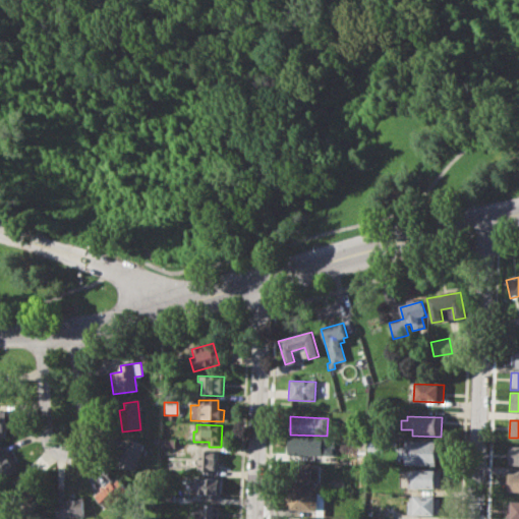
[(285,438),(332,439),(332,457),(285,456),(285,438)]
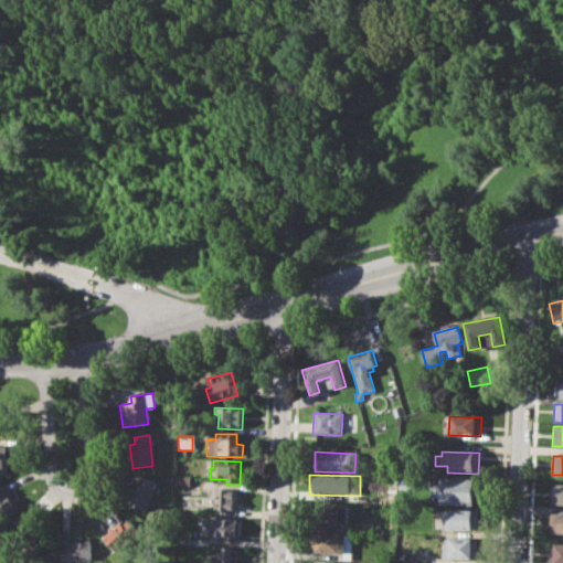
[(127,505),(134,485),(137,485),(139,478),(153,484),(145,510),(127,505)]
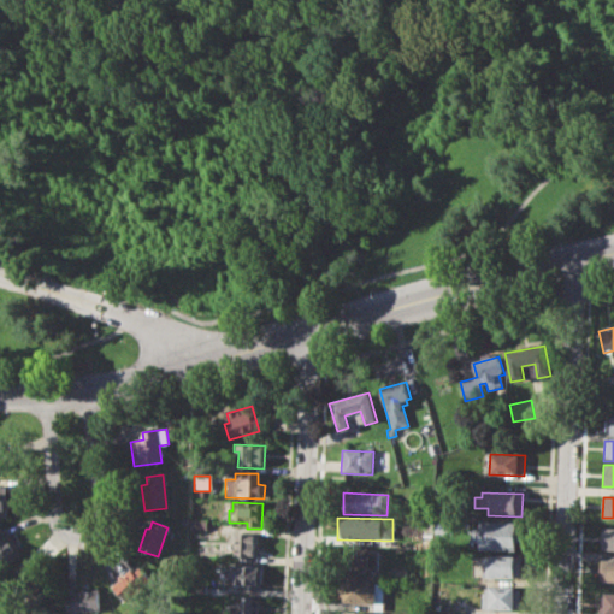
[(190,521),(205,523),(205,539),(189,539),(190,521)]
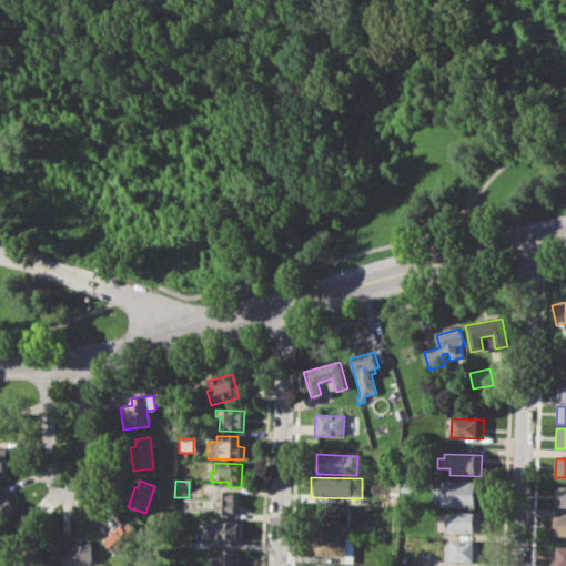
[(441,481),(481,483),(479,501),(475,501),(475,509),(440,508),(441,501),(434,499),(435,488),(441,488),(441,481)]
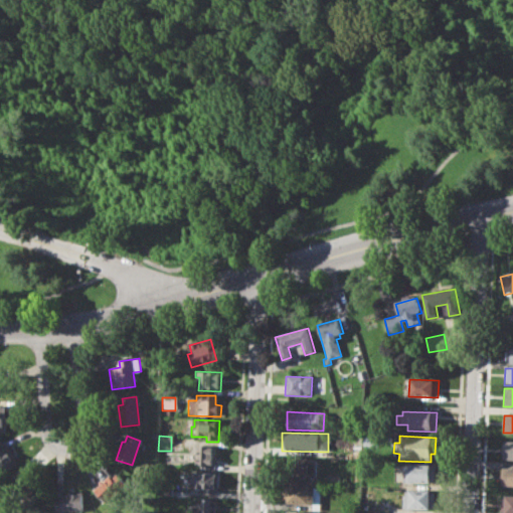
[(502,442),(512,442),(512,460),(501,460),(502,442)]
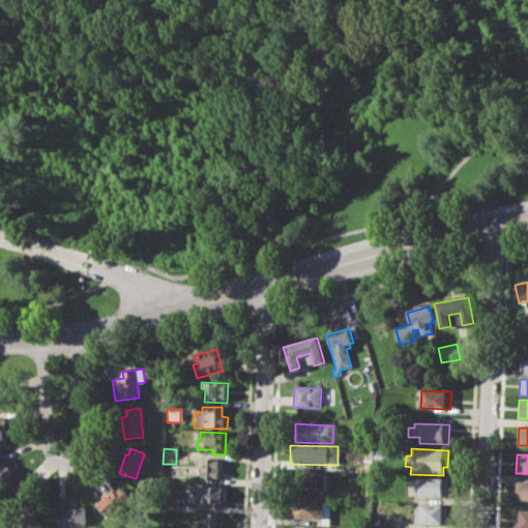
[(0,456),(1,456),(13,479),(0,487),(0,456)]
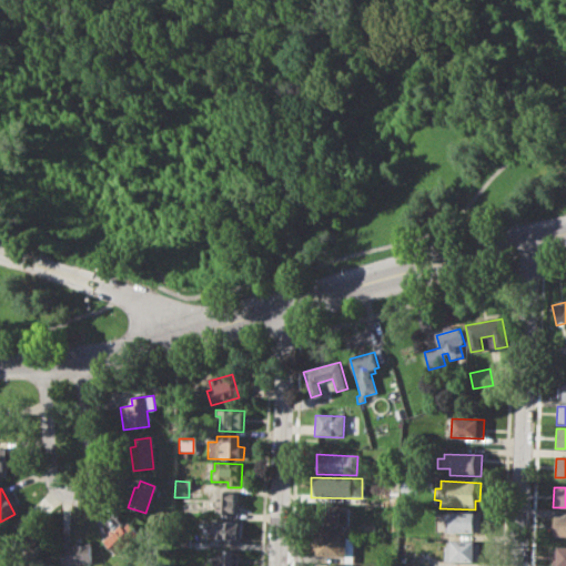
[(211,493),(235,492),(236,513),(216,513),(216,502),(211,502),(211,493)]
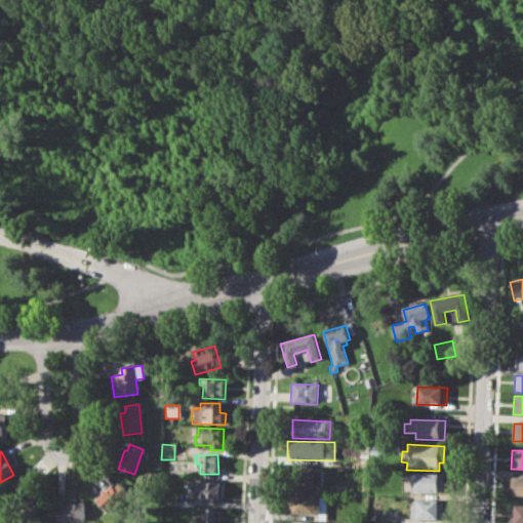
[(291,467),(316,468),(316,473),(322,473),(321,488),(290,487),(291,467)]
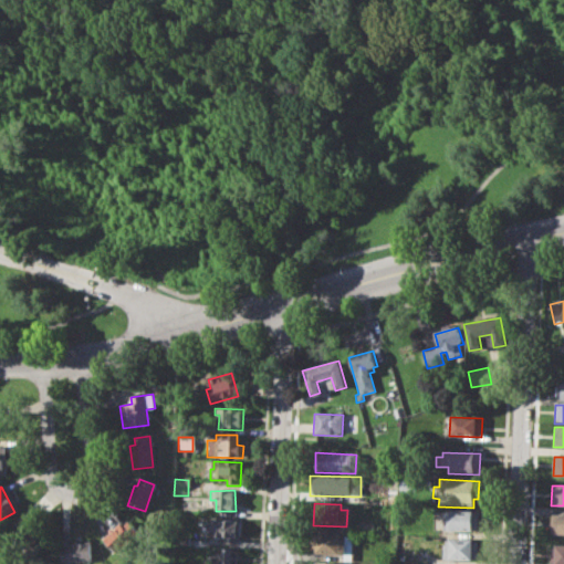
[(448,511),(478,511),(478,533),(441,532),(442,515),(448,515),(448,511)]
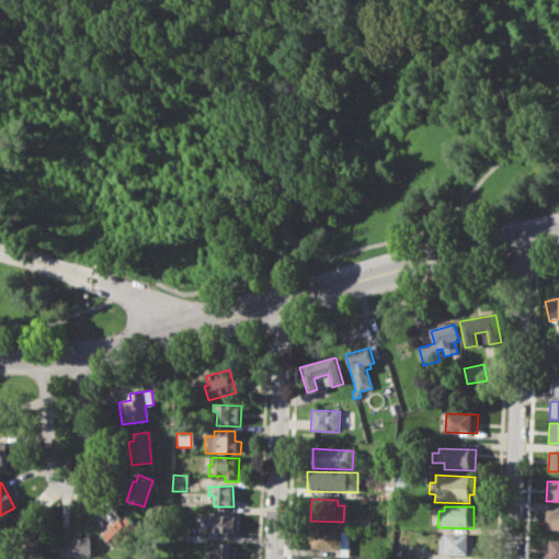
[(546,510),(558,510),(558,529),(545,529),(546,510)]
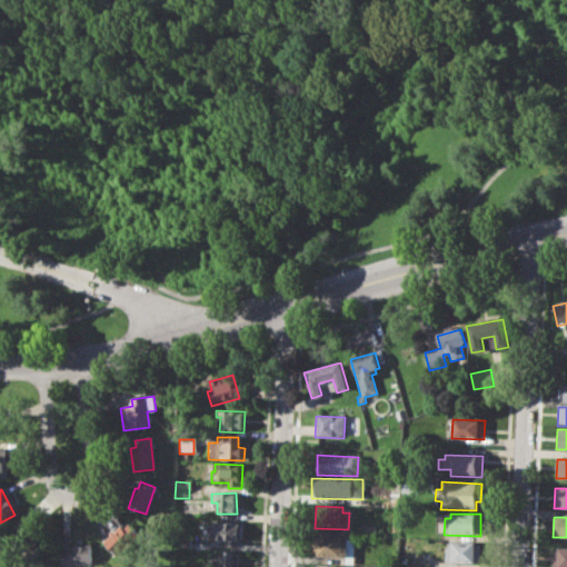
[(204,524),(239,524),(239,546),(226,546),(226,540),(214,540),(214,535),(202,535),(204,524)]
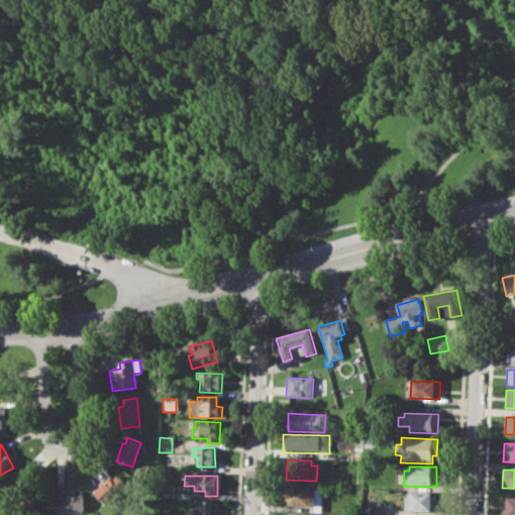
[(93,491),(107,478),(110,481),(115,477),(123,486),(105,504),(93,491)]
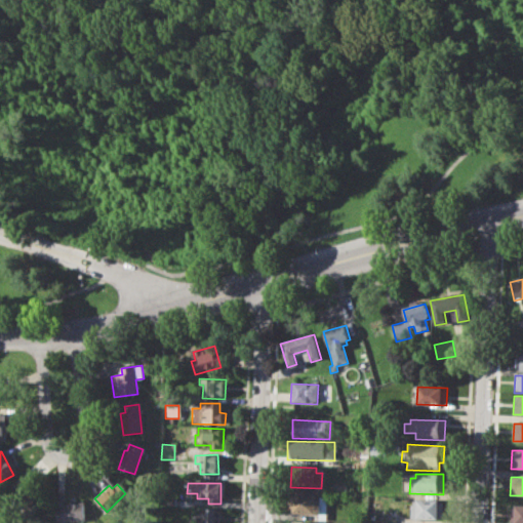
[(330,484),(343,485),(343,494),(330,494),(330,484)]
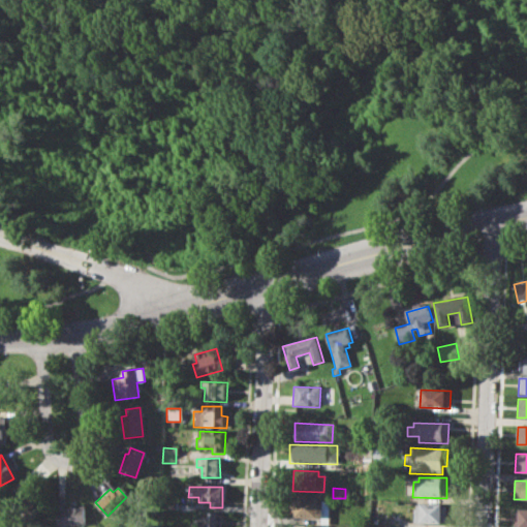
[(5,500),(20,489),(38,510),(24,522),(5,500)]
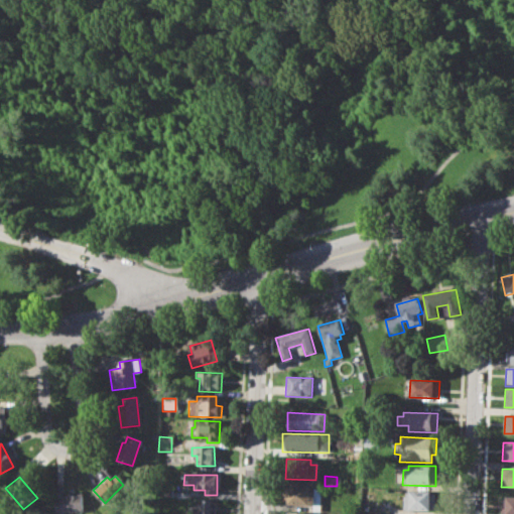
[(283,486),(313,487),(312,506),(282,505),(283,486)]
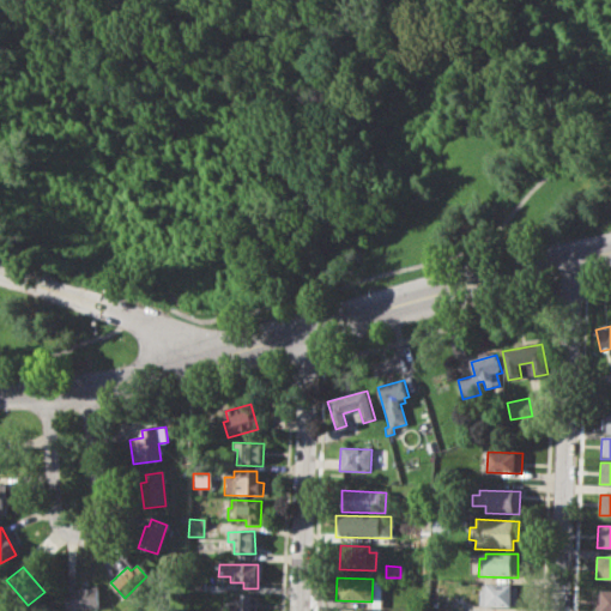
[(64,593),(72,593),(72,586),(96,585),(98,609),(82,610),(65,610),(64,593)]
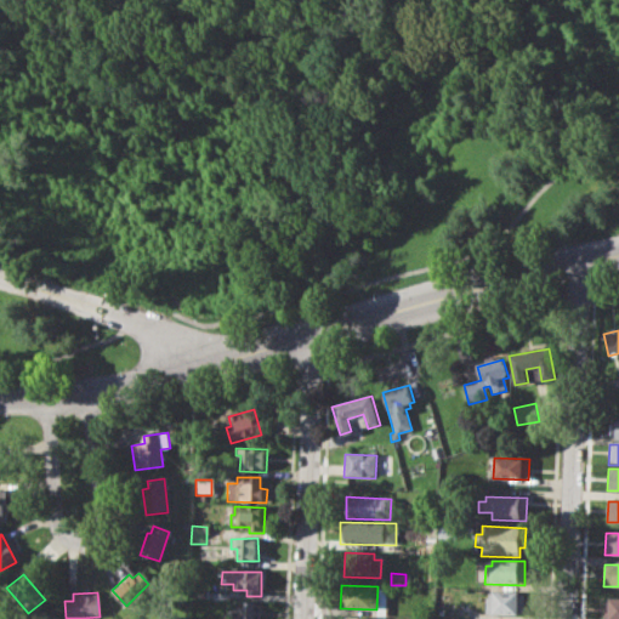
[(492,592),(526,594),(526,615),(484,614),(484,598),(492,598),(492,592)]
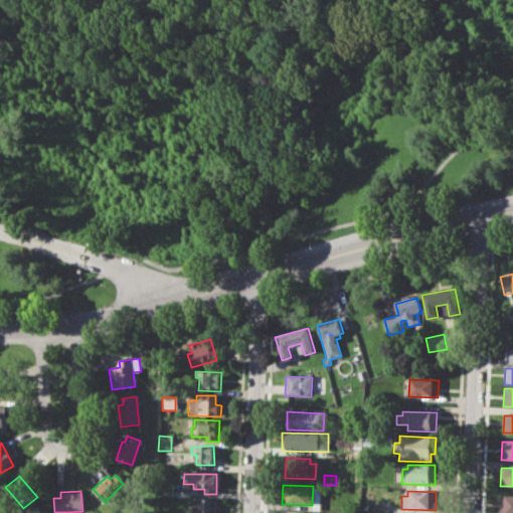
[(500,497),(512,497),(512,512),(499,512),(500,497)]
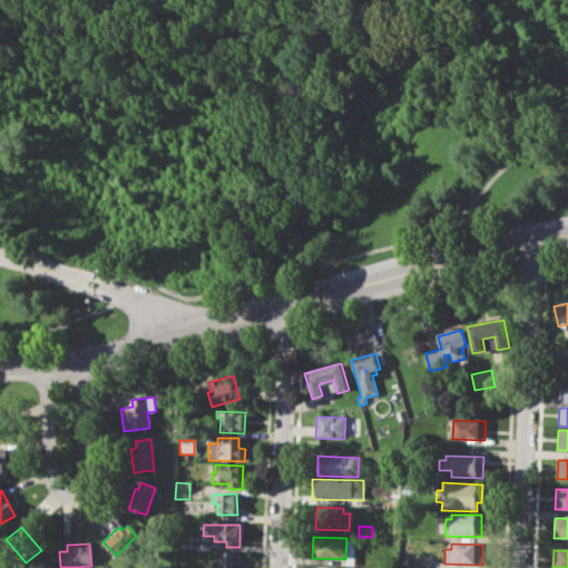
[(209,554),(238,555),(238,567),(214,567),(214,565),(208,565),(209,554)]
